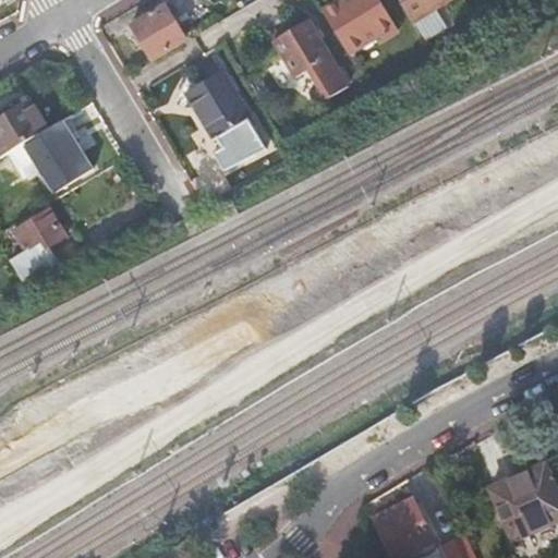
[(342,0),(320,13),(348,56),(379,37),(383,41),(398,32),(377,0),(342,0)]
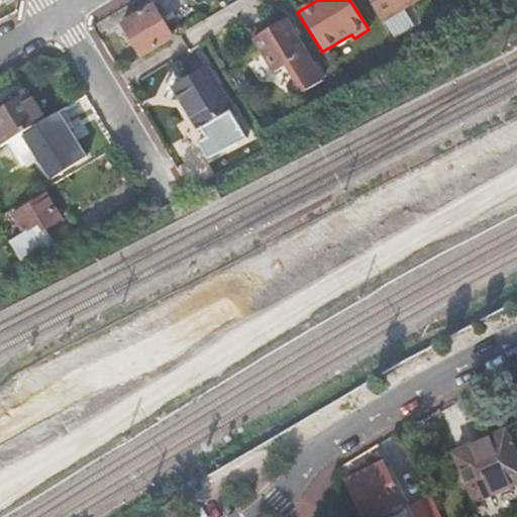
[(371,0),(382,17),(410,0),(371,0)]
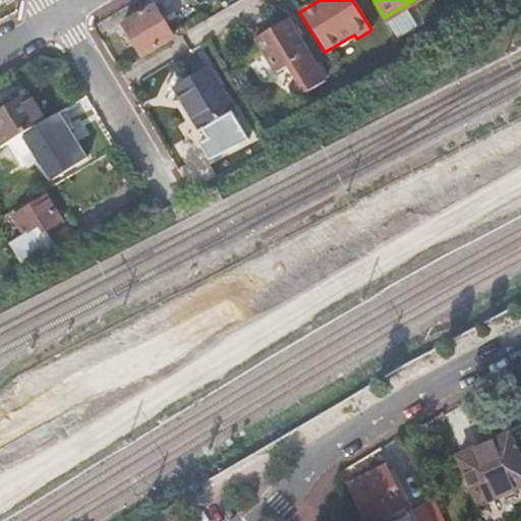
[(156,5),(124,23),(142,55),(175,37),(156,5)]
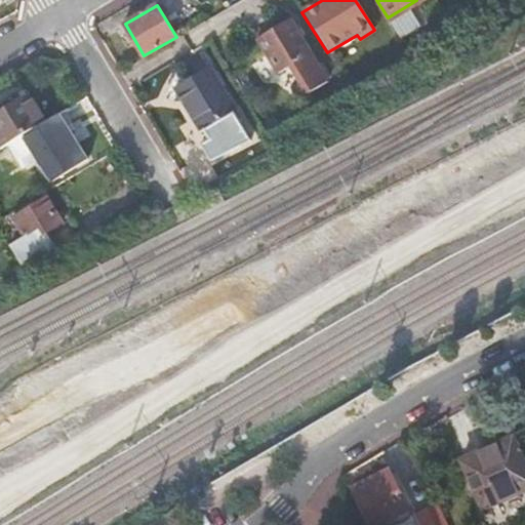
[(289,19),(256,39),(278,74),(311,54),(289,19)]
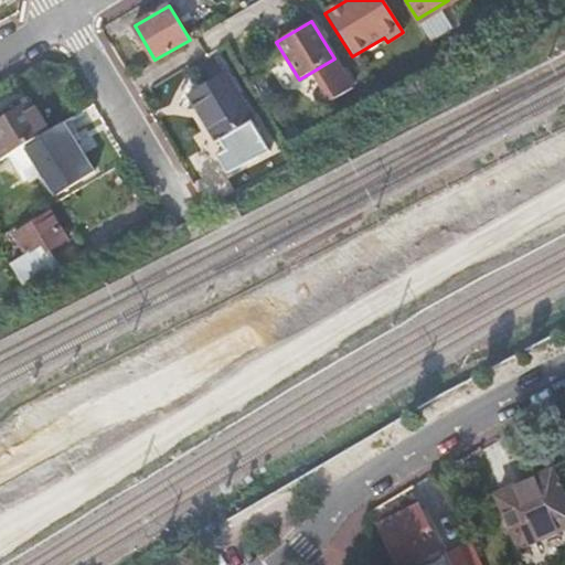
[(225,72),(187,95),(215,141),(254,118),(225,72)]
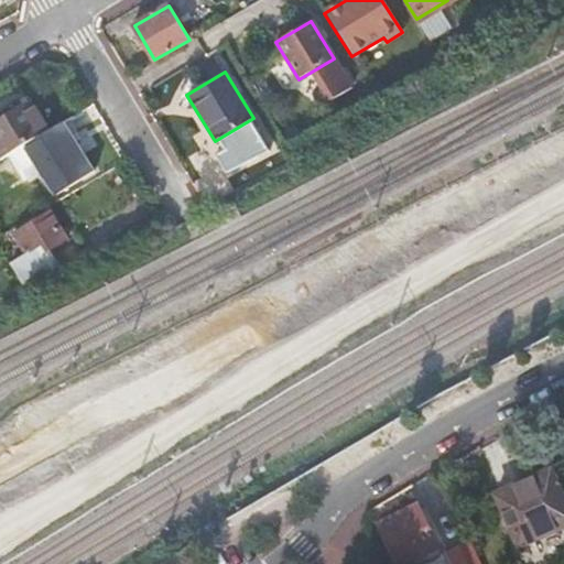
[(0,119),(0,158),(1,159),(25,144),(49,130),(32,101),(0,119)]
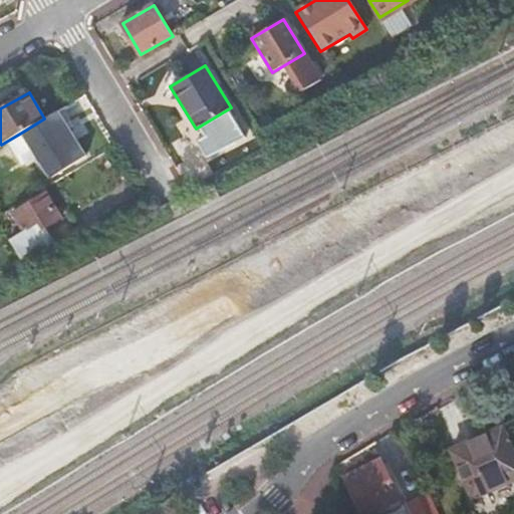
[(44,118),(23,132),(54,183),(71,173),(68,166),(86,156),(58,110),(44,118)]
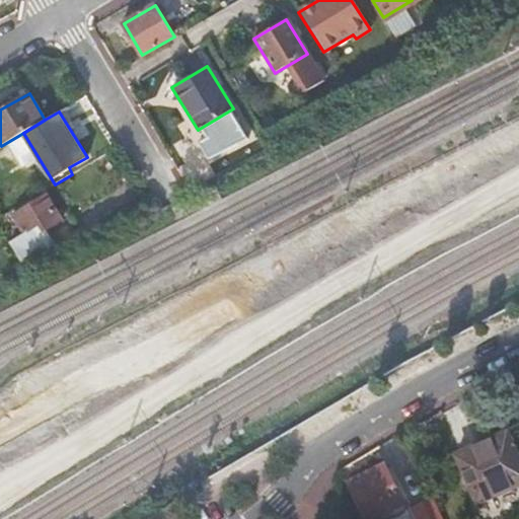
[(12,210),(0,216),(0,223),(8,238),(22,230),(28,240),(62,220),(47,195),(14,213),(12,210)]
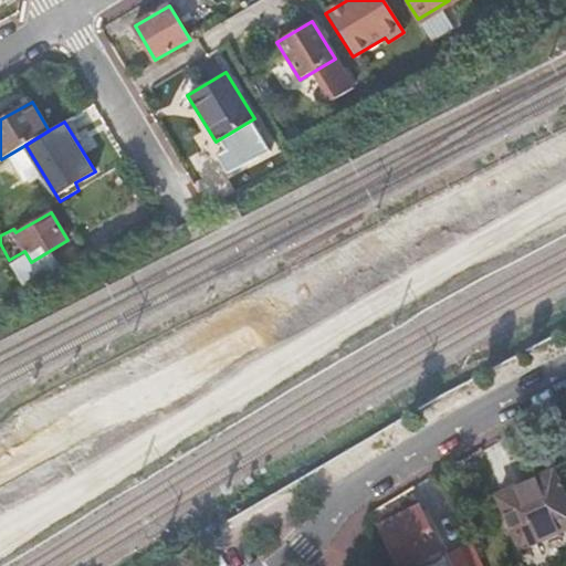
[(565,495),(555,471),(499,496),(521,548),(565,527),(565,495)]
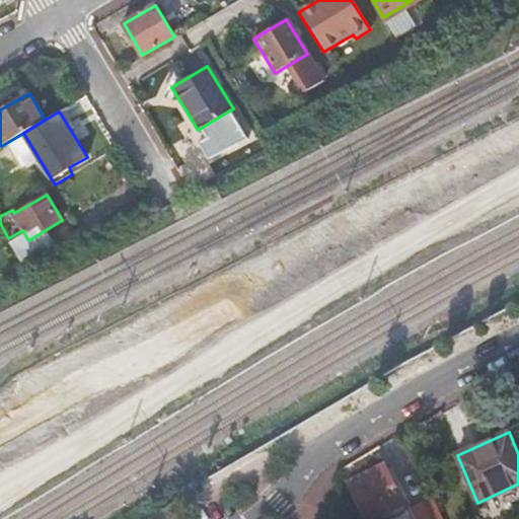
[(385,464),(348,483),(365,518),(371,518),(404,503),(385,464)]
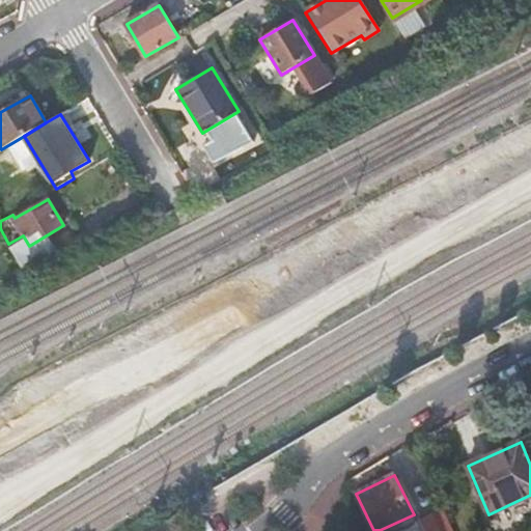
[(452,530),(443,510),(424,519),(429,530),(452,530)]
